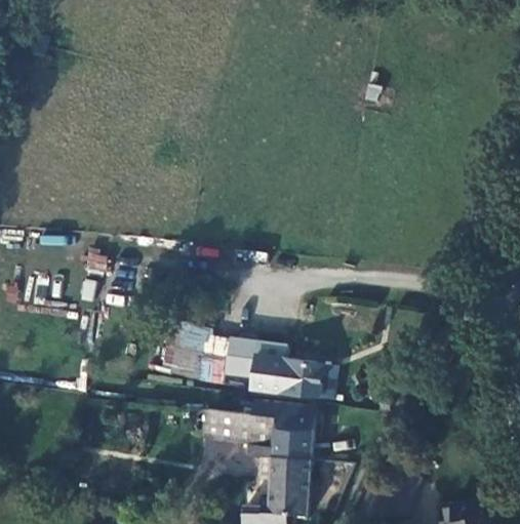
[(101,275),(106,254),(85,248),(79,269),(101,275)]
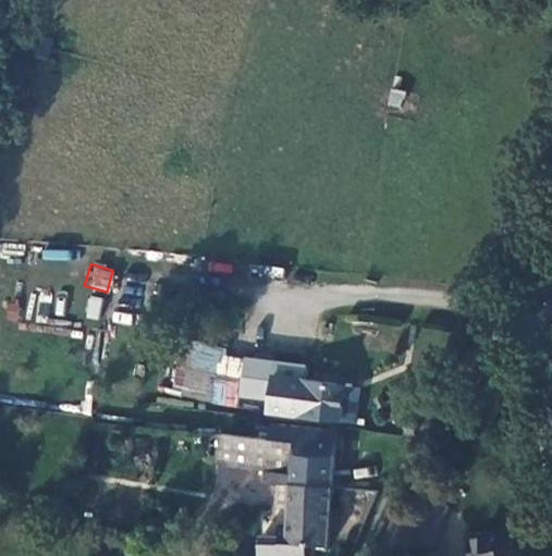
[(83,295),(80,317),(94,318),(97,296),(83,295)]
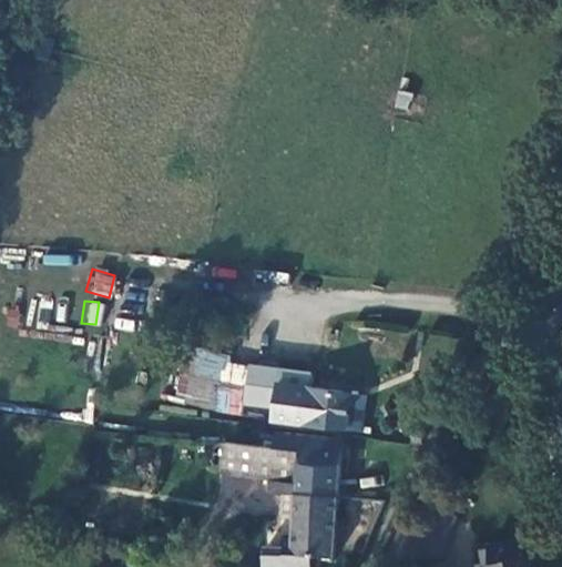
[(348,393),(294,387),(290,421),(344,426),(348,393)]
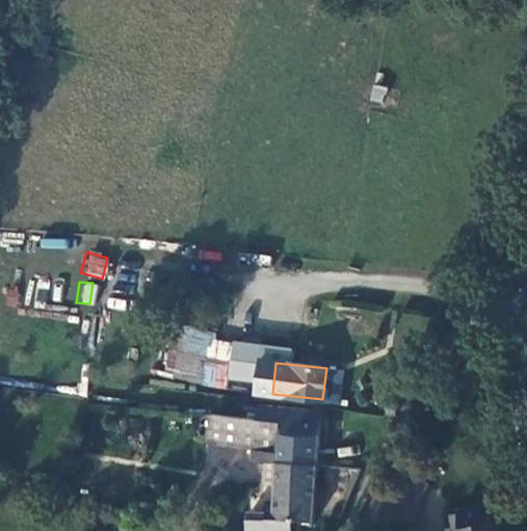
[(380,415),(386,417),(389,416),(394,413),(395,406),(393,401),(388,398),(381,399),(378,403),(377,409),(380,415)]
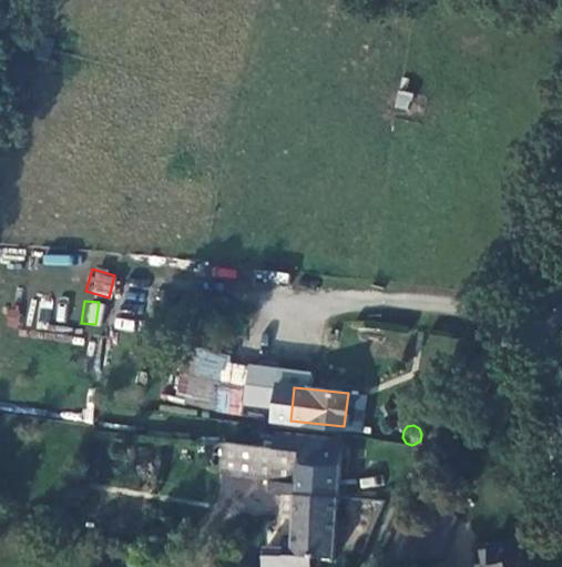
[(297,437),(296,451),(294,481),(293,494),(336,497),(340,439),(297,437)]
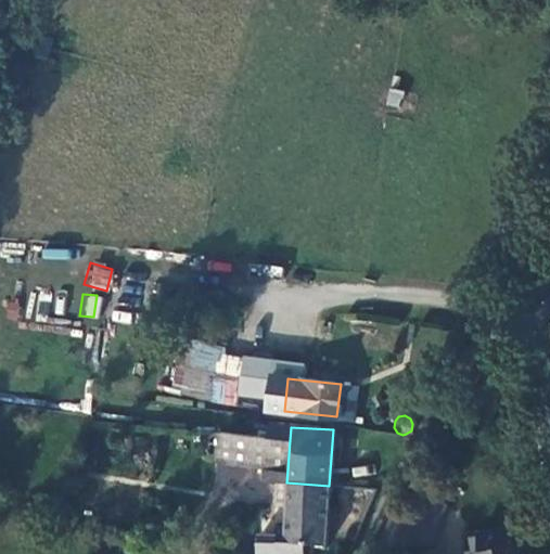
[(212,465),(288,469),(290,440),(214,434),(212,465)]
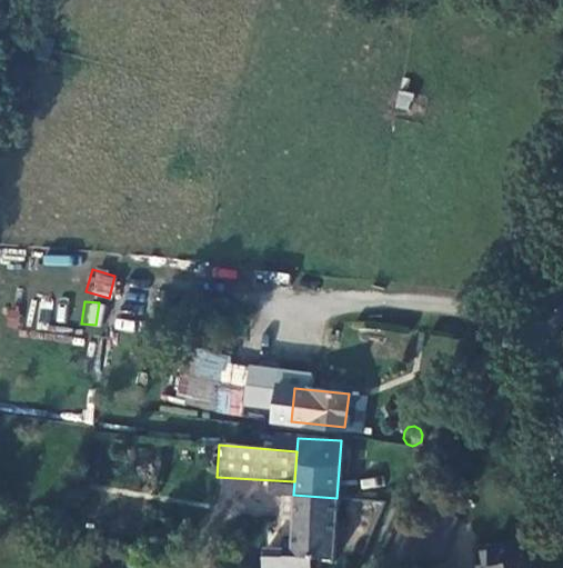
[(332,558),(337,498),(293,495),(291,520),(297,520),(295,538),(283,538),(283,547),(267,547),(265,567),(310,567),(311,558),(332,558)]
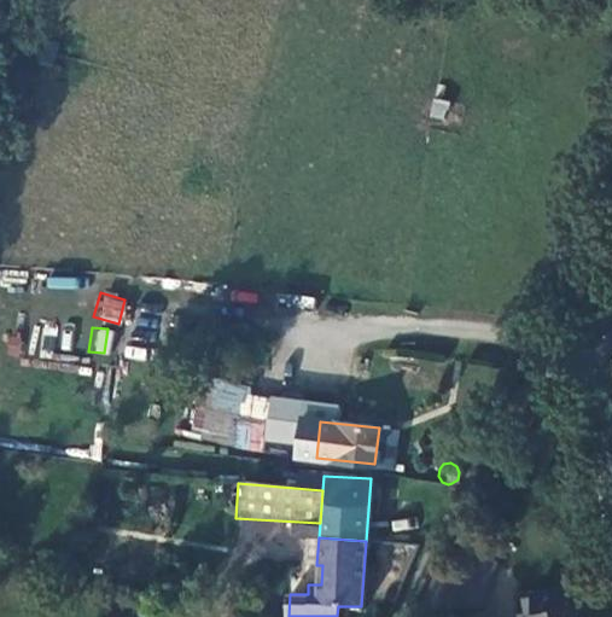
[(465,552),(462,559),(464,560),(461,571),(474,575),(465,603),(450,598),(447,607),(478,606),(493,560),(465,552)]
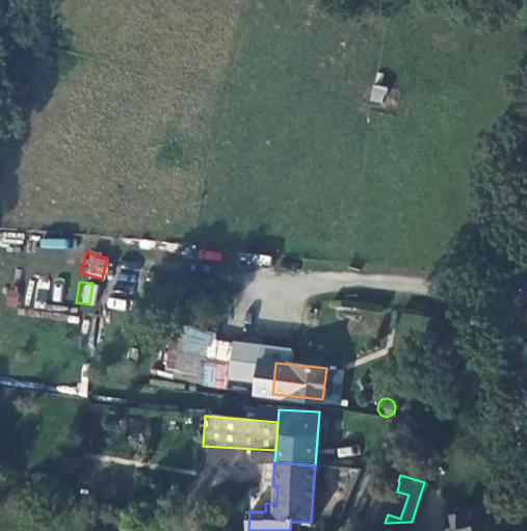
[(501,523),(498,505),(454,511),(456,530),(497,530),(497,525),(501,523)]
